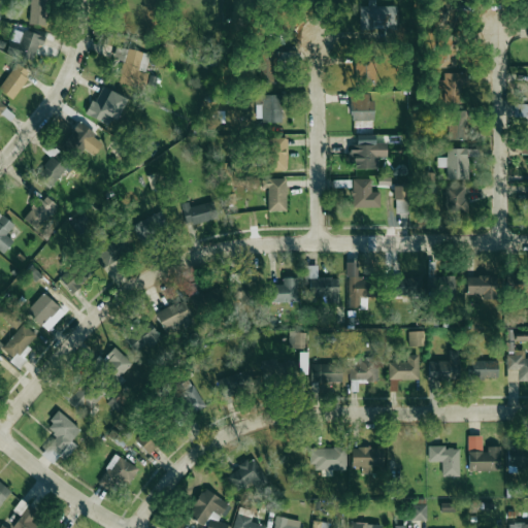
[(47,27),(51,0),(31,0),(28,24),(47,27)]
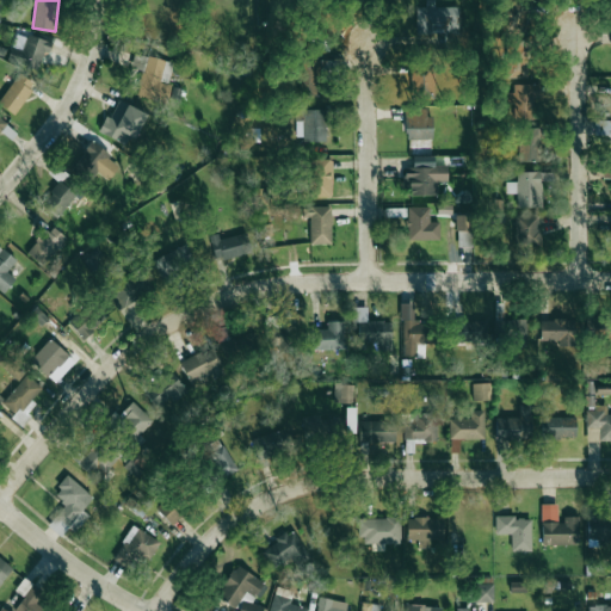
[(418,7),(418,35),(455,34),(455,17),(462,17),(462,7),(436,7),(436,0),(426,0),(427,7),(418,7)]
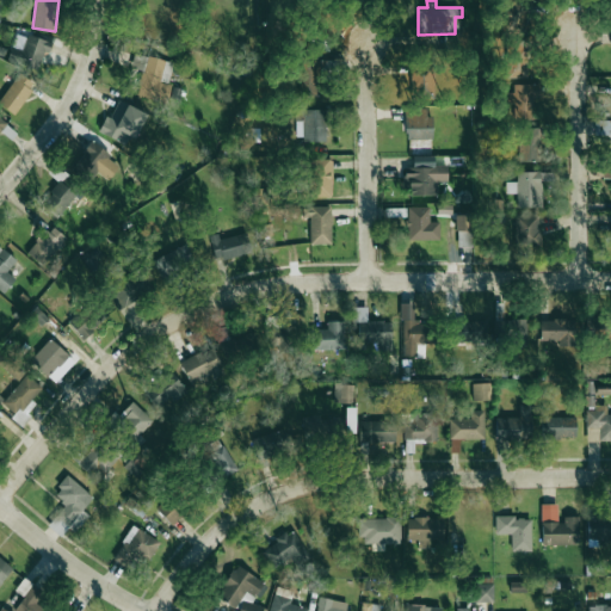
[(45,63),(53,43),(29,35),(22,55),(45,63)]
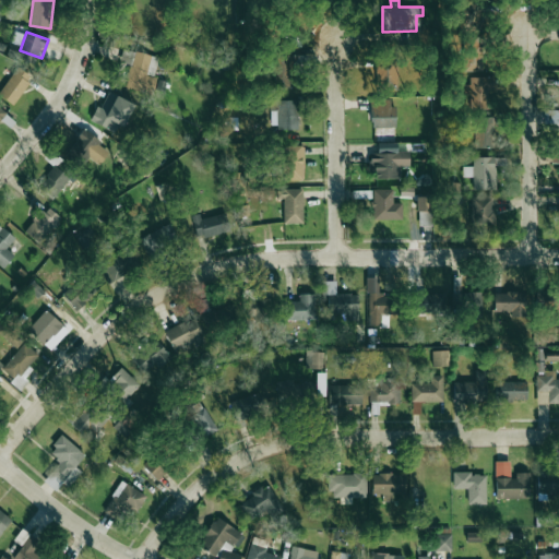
[(159,58),(125,48),(121,61),(132,64),(127,85),(150,92),(159,58)]
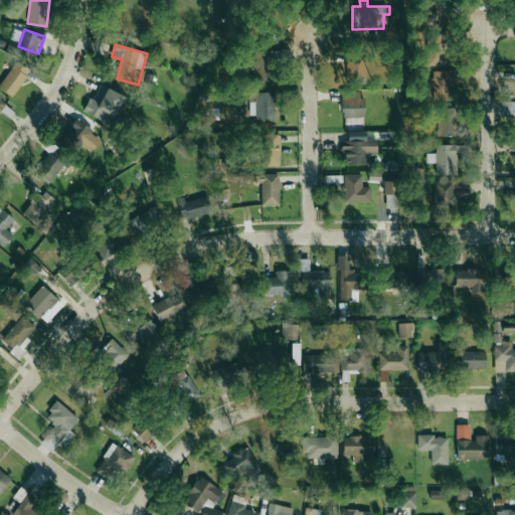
[(255,81),(271,81),(272,60),(255,60),(255,81)]
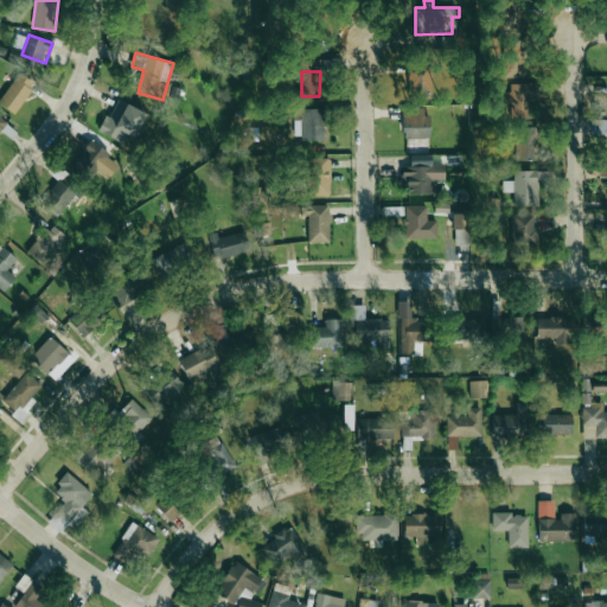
[(18,115),(37,83),(19,72),(0,104),(18,115)]
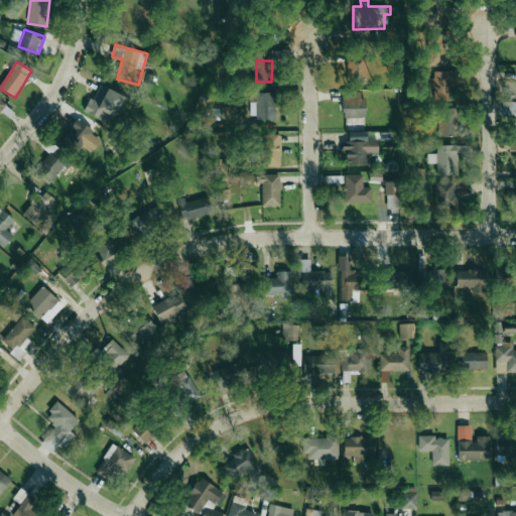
[(349,85),(368,85),(368,61),(349,61),(349,85)]
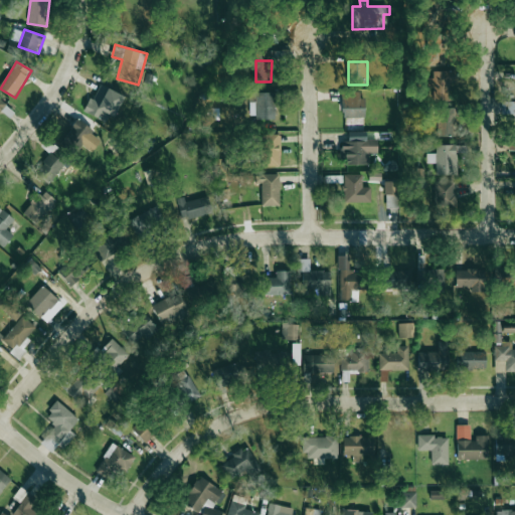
[(458,100),(457,70),(438,71),(439,101),(458,100)]
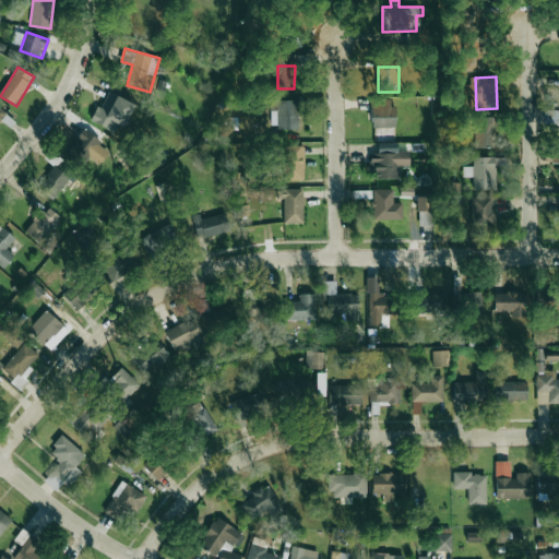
[(139,105),(107,91),(94,121),(125,135),(139,105)]
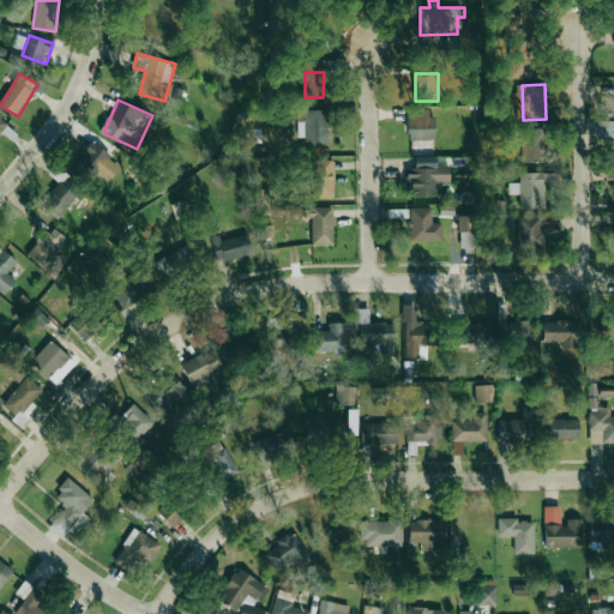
[(438,140),(439,110),(409,109),(409,140),(438,140)]
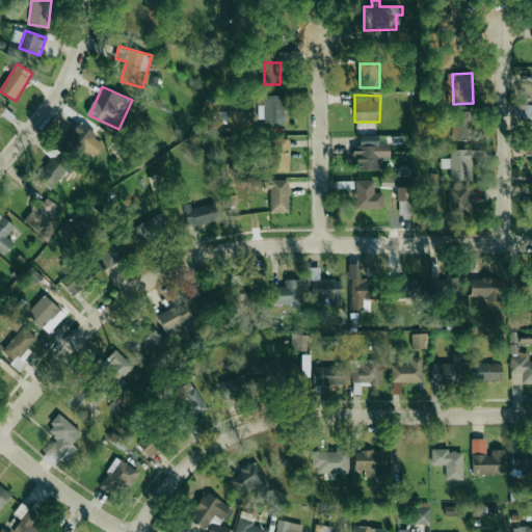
[(79,158),(84,151),(97,158),(106,141),(79,125),(64,149),(79,158)]
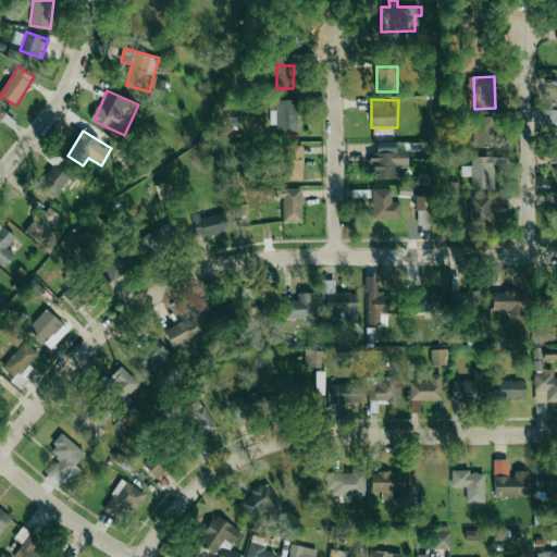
[(477,148),(497,147),(496,131),(475,131),(477,148)]
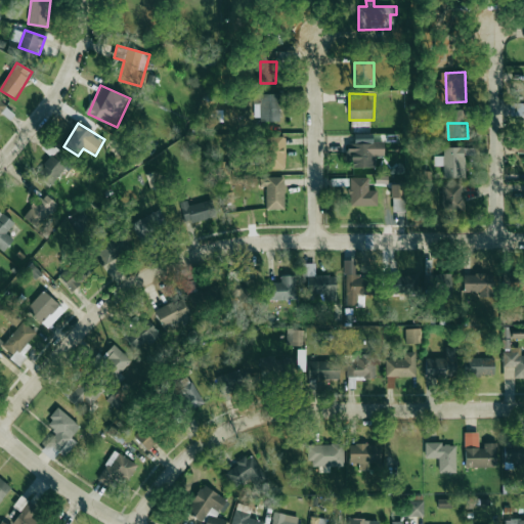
[(286,169),(285,137),(272,138),(272,169),(286,169)]
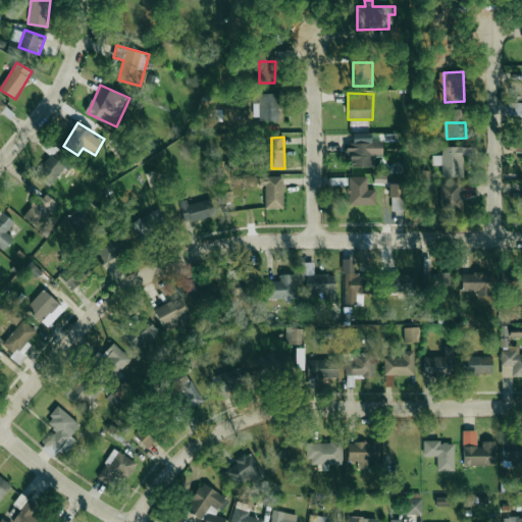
[(373,167),(373,155),(383,156),(384,144),(347,143),(346,166),(373,167)]
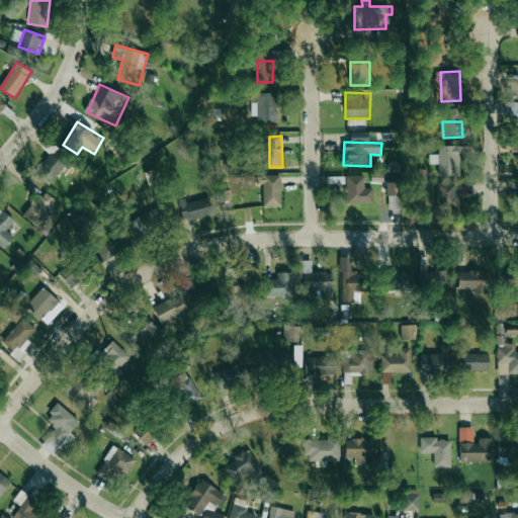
[(429,155),(430,164),(439,164),(440,176),(461,176),(460,146),(439,147),(440,154),(429,155)]
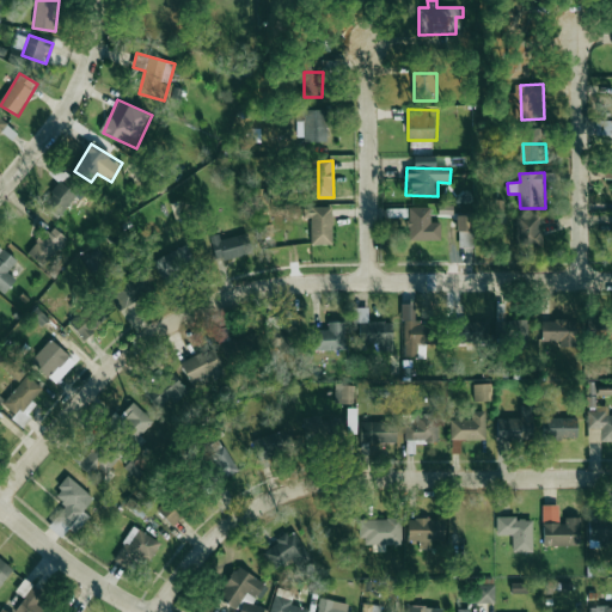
[(50,193),(63,208),(83,193),(69,176),(50,193)]
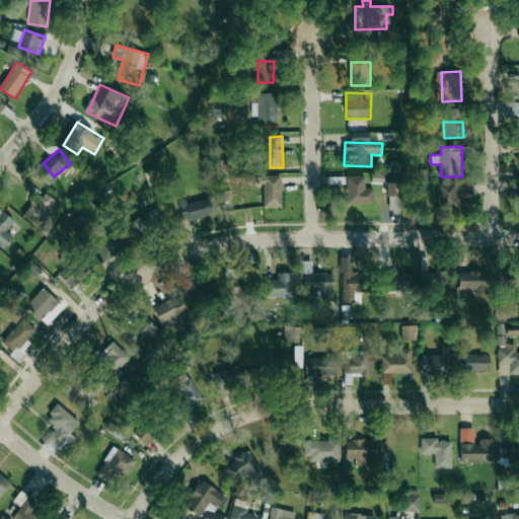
[(283,208),(282,175),(263,176),(264,208),(283,208)]
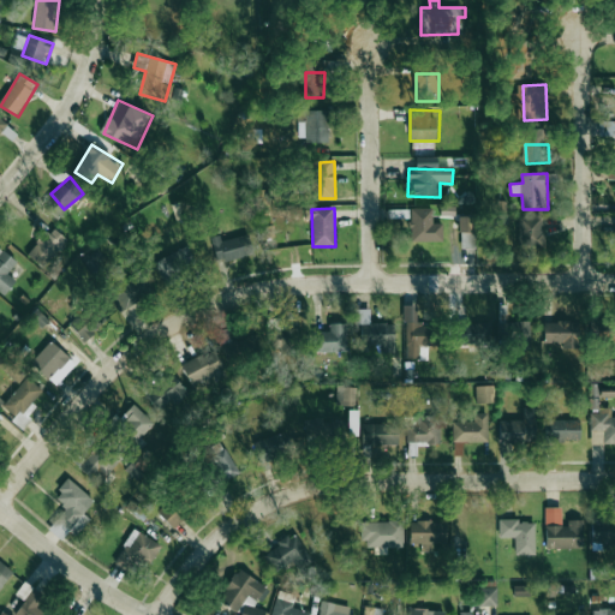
[(443,242),(442,224),(433,224),(433,208),(407,209),(410,243),(443,242)]
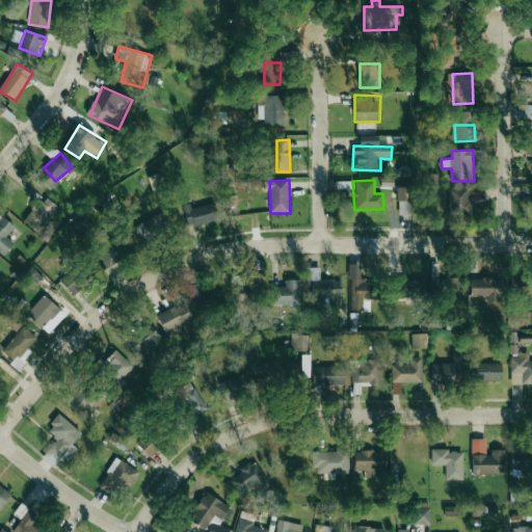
[(398,215),(413,216),(414,188),(399,188),(398,215)]
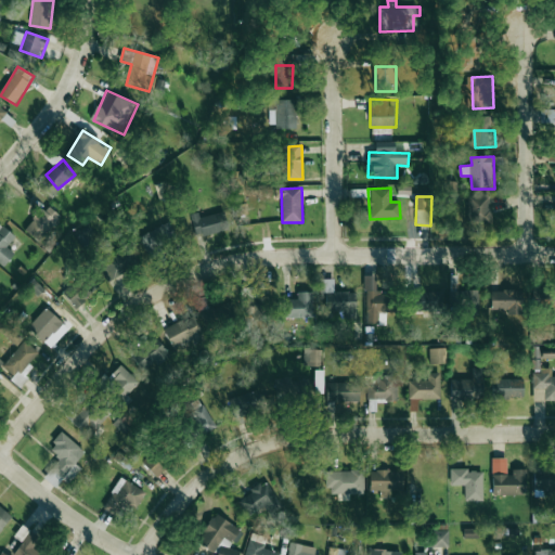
[(492,224),(492,196),(468,196),(469,226),(492,224)]
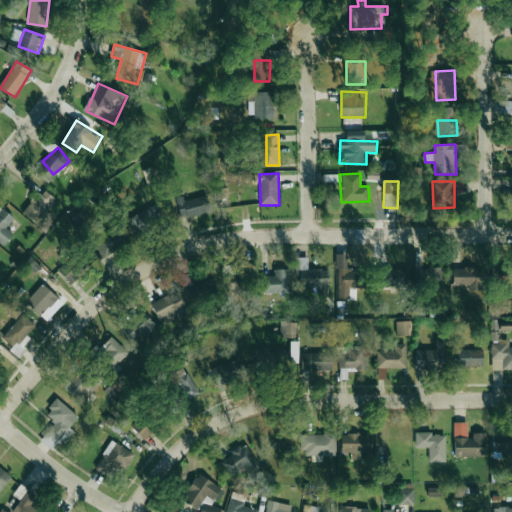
[(180,219),(212,211),(208,195),(185,200),(183,195),(175,197),(180,219)]
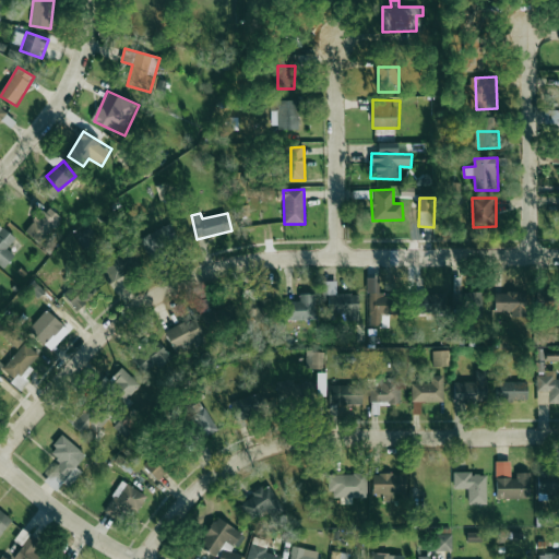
[(26,230),(37,244),(48,234),(36,221),(26,230)]
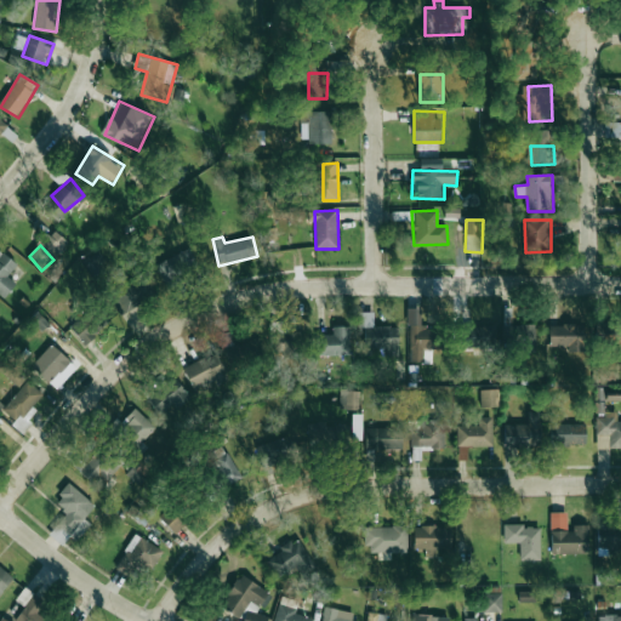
[(194,268),(189,251),(169,256),(172,273),(194,268)]
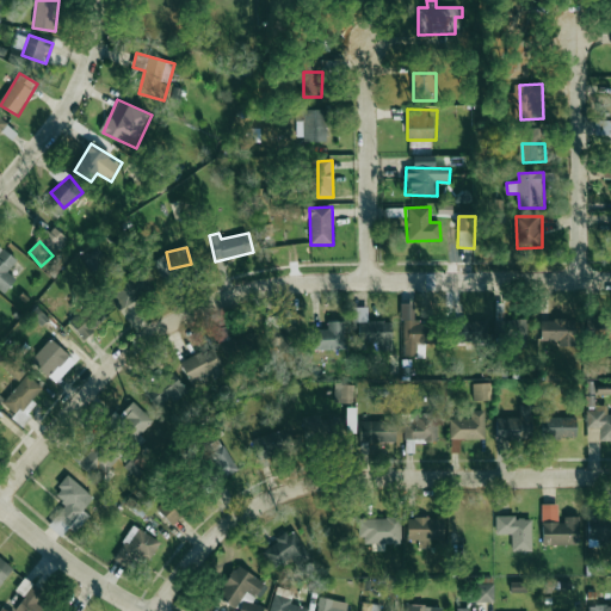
[(7,272),(17,259),(4,250),(0,253),(0,289),(6,294),(17,279),(7,272)]
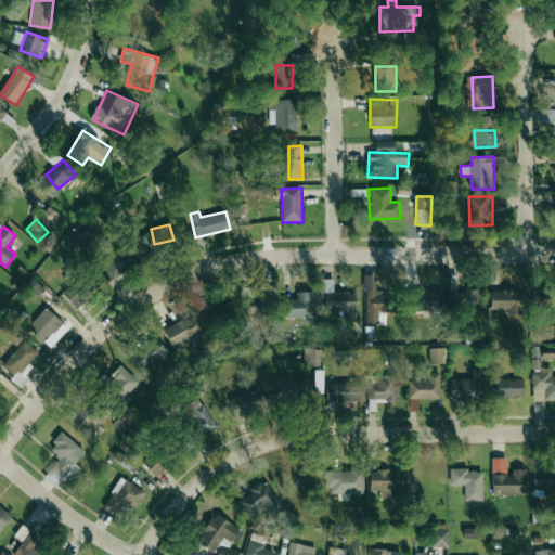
[(110,275),(126,278),(129,258),(113,255),(110,275)]
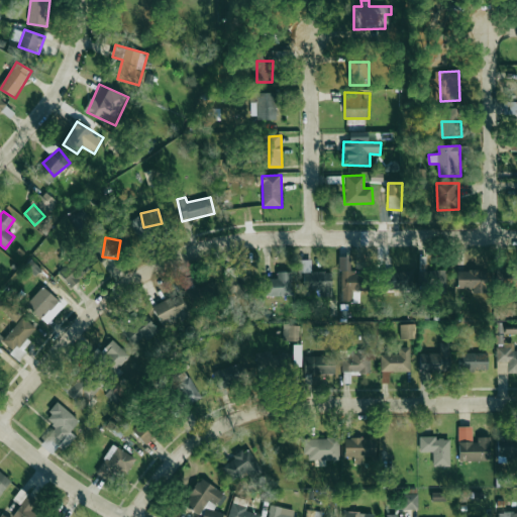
[(62,278),(73,288),(81,279),(71,269),(62,278)]
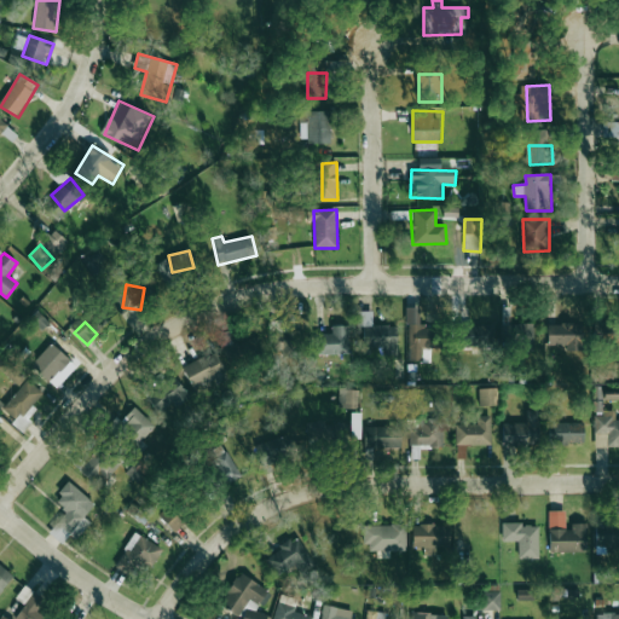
[(543,324),(543,342),(577,341),(576,323),(543,324)]
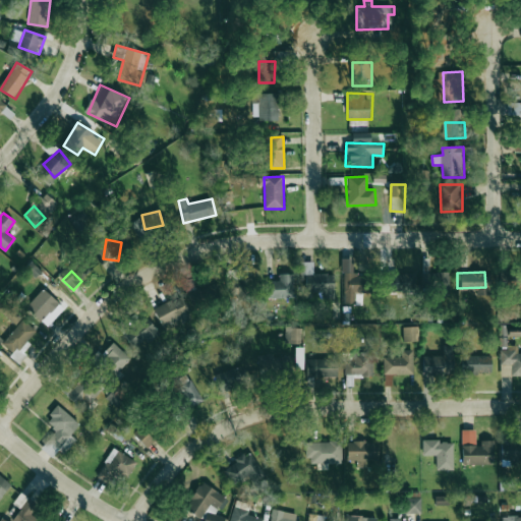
[(450,292),(450,273),(421,274),(421,292),(450,292)]
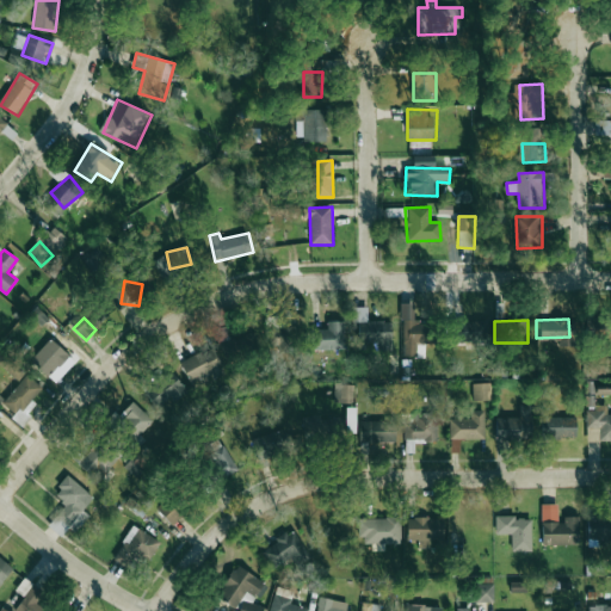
[(345,322),(325,322),(325,350),(345,350),(345,322)]
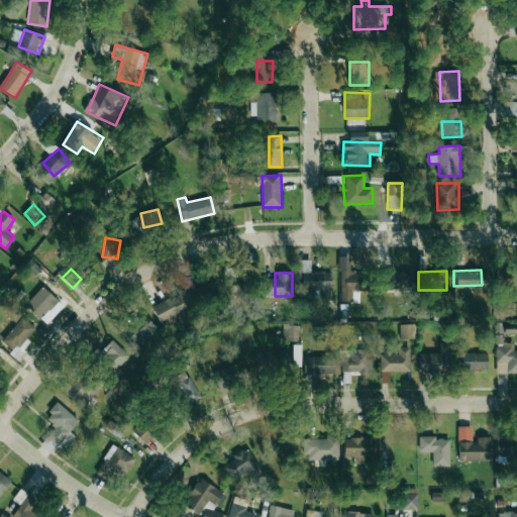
[(303,274),(303,294),(333,293),(333,273),(303,274)]
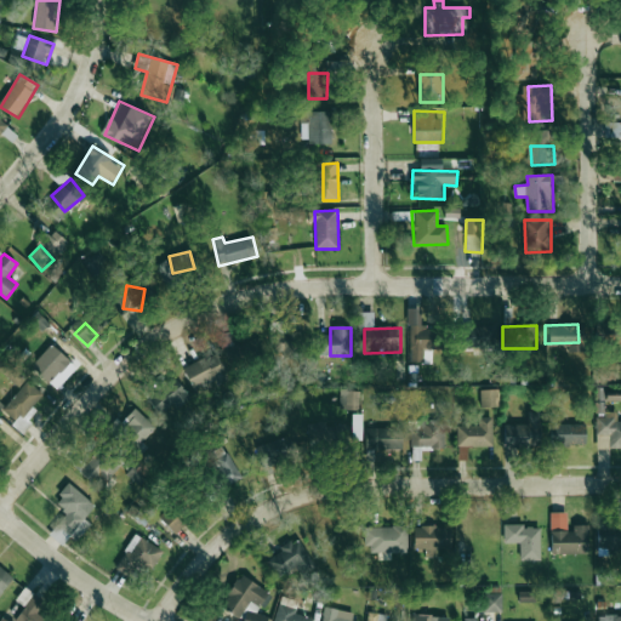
[(432,364),(432,349),(440,349),(440,328),(410,328),(409,364),(432,364)]
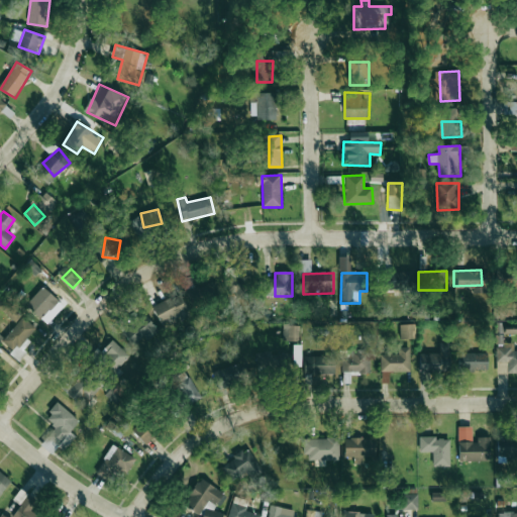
[(43,318),(60,301),(43,287),(27,304),(43,318)]
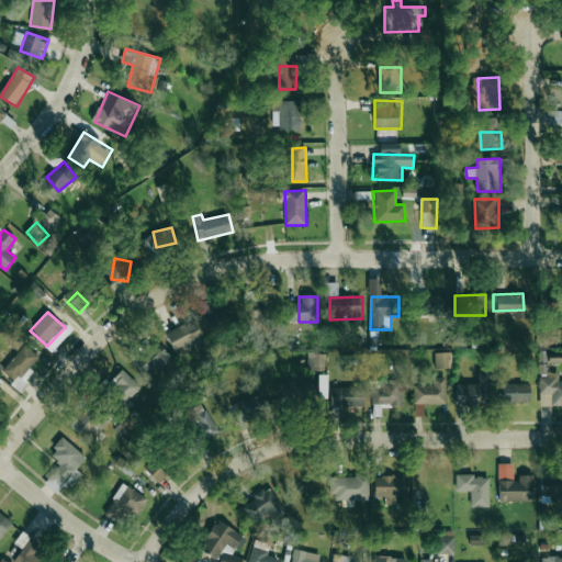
[(177,352),(206,337),(197,318),(167,334),(177,352)]
